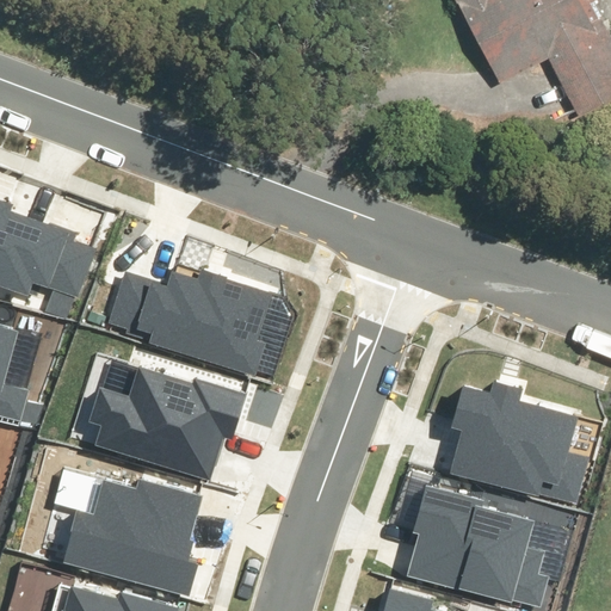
[(450,0),(497,86),(544,61),(574,118),(610,99),(610,48),(586,1),(587,0),(450,0)]
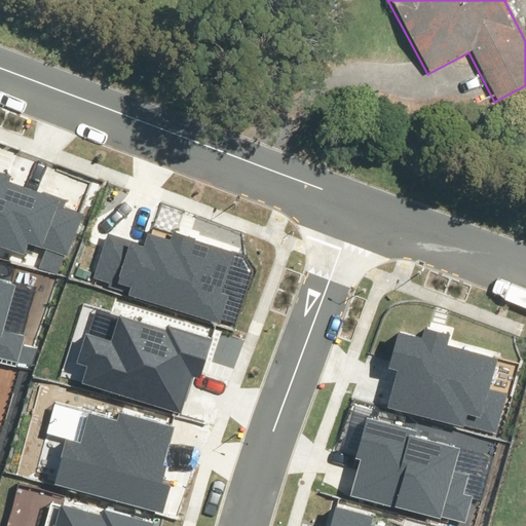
[(39,268),(58,275),(65,256),(67,257),(82,215),(63,208),(65,202),(8,182),(10,176),(0,172),(0,245),(24,253),(25,251),(31,254),(34,246),(46,250),(39,268)]
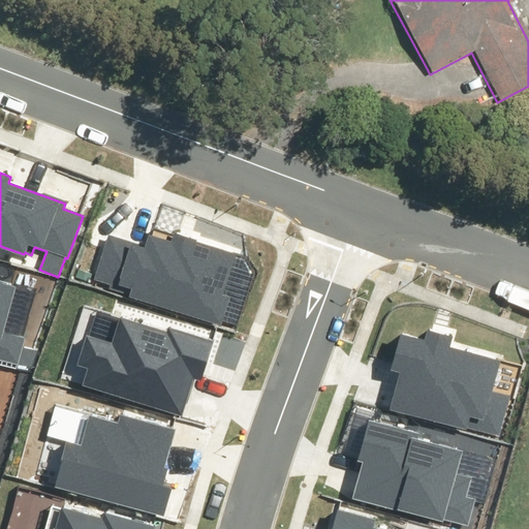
[(129,297),(221,325),(230,298),(222,294),(237,251),(174,231),(172,241),(148,234),(145,244),(107,232),(93,279),(111,285),(110,288),(130,296),(129,297)]
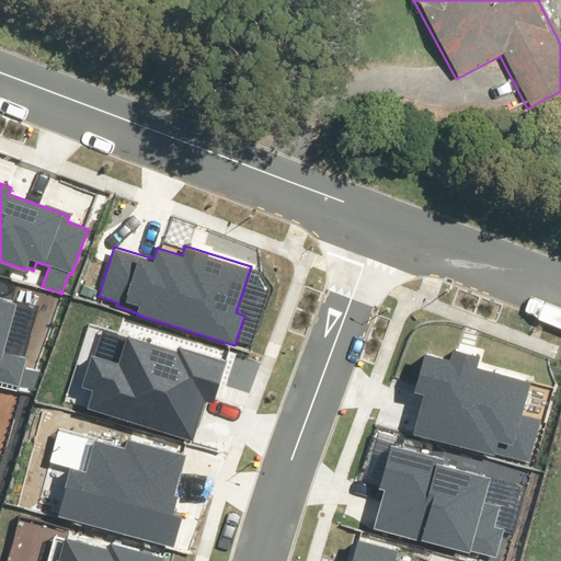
[(6,352),(18,302),(0,297),(0,380),(36,389),(41,370),(26,367),(30,358),(6,352)]
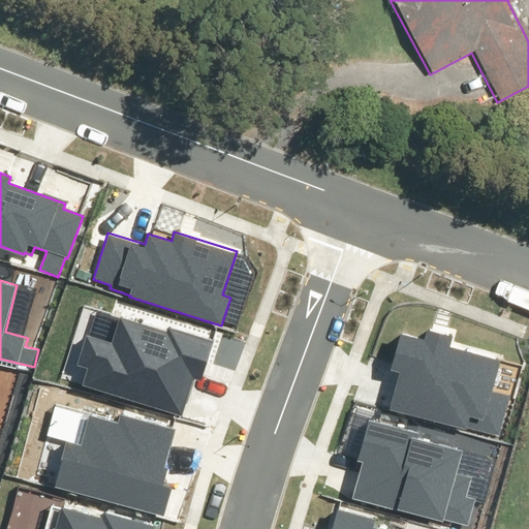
[(83,384),(182,414),(193,378),(201,380),(214,341),(167,327),(166,331),(120,316),(112,343),(87,336),(78,365),(89,368),(83,384)]
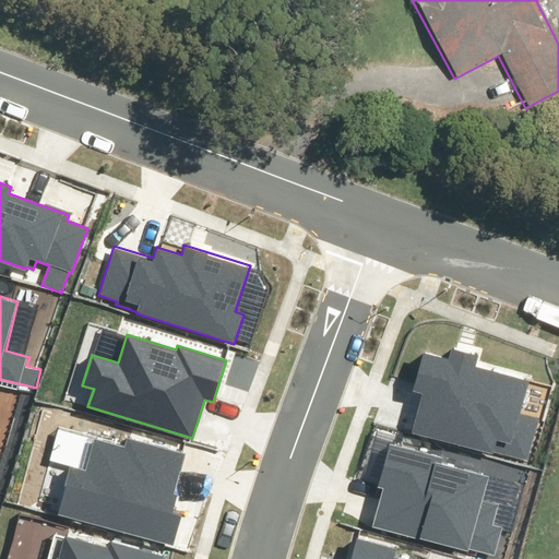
[(414,429),(527,461),(539,417),(521,413),(530,382),(475,367),(478,354),(451,346),(448,359),(425,354),(415,391),(424,393),(414,429)]
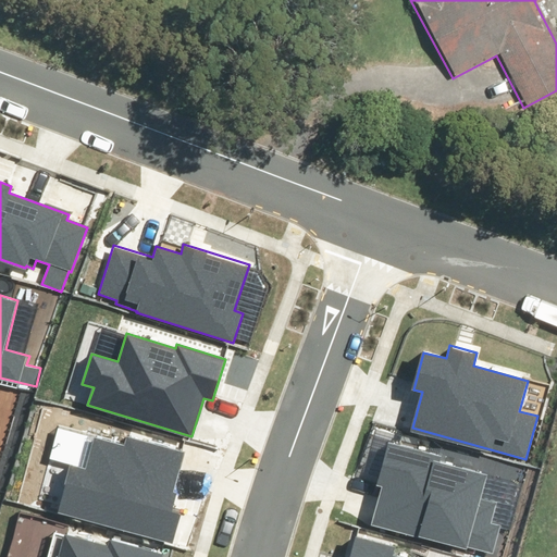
[(57,514),(174,545),(183,512),(173,510),(177,494),(173,493),(184,453),(127,437),(125,447),(95,438),(94,443),(88,442),(82,468),(70,465),(57,514)]
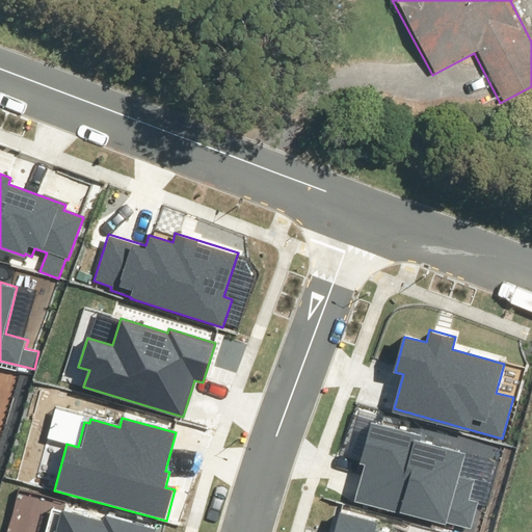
[(357,499),(471,529),(477,503),(469,501),(475,479),(460,476),(467,453),(421,442),(422,435),(371,422),(361,463),(366,464),(357,499)]
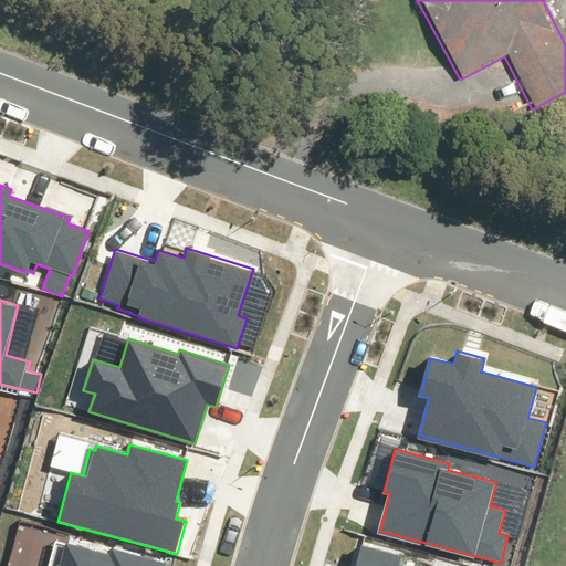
[(396,565),(399,553),(362,543),(355,565),(352,565),(396,565)]
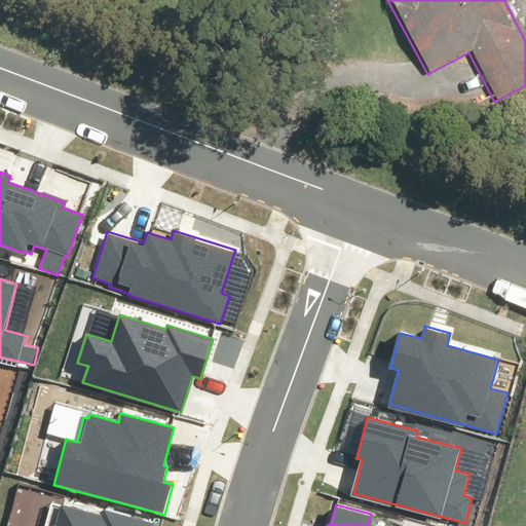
[(153,525),(154,524),(104,512),(103,517),(62,505),(55,525),(153,525)]
